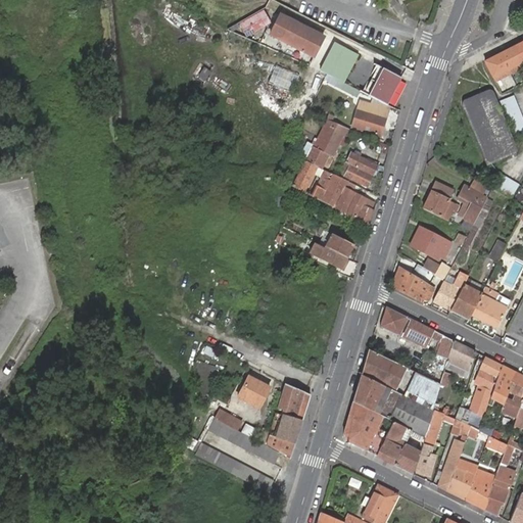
[(235,25),(243,38),(269,24),(260,10),(235,25)]
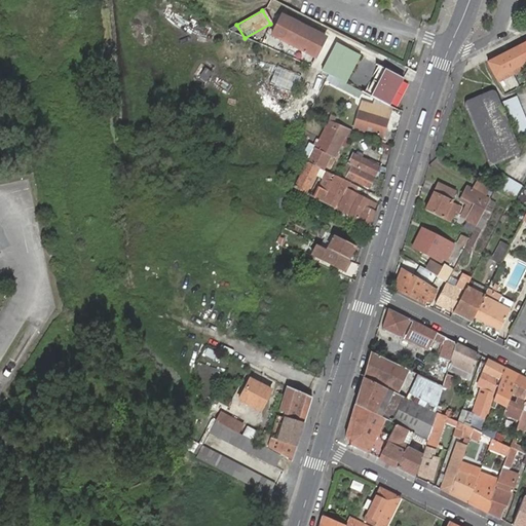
[(327,37),(282,13),(271,34),(315,57),(327,37)]
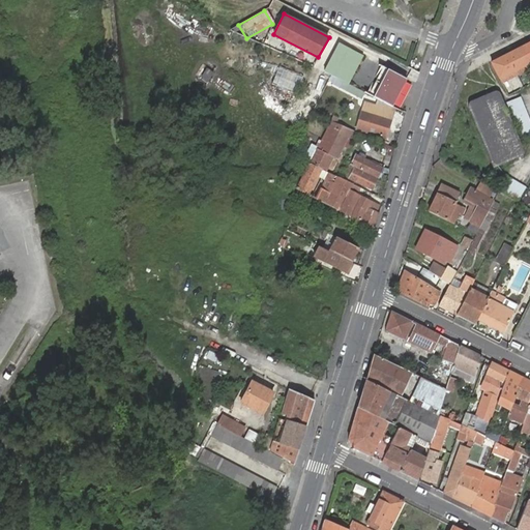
[(348,84),(362,56),(337,42),(323,71),(330,75),(342,81),(348,84)]
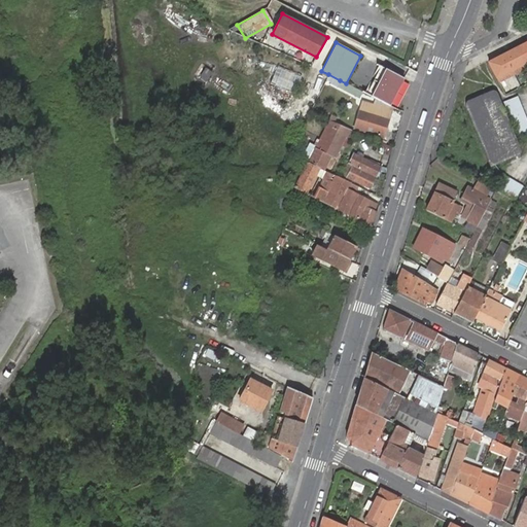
[(521,50),(519,46),(512,50),(503,55),(512,70),(526,62),(521,50)]
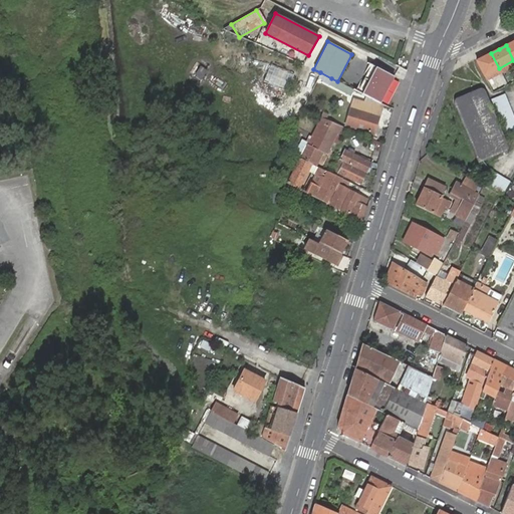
[(499,68),(491,53),(484,56),(477,60),(478,64),(484,75),(499,68)]
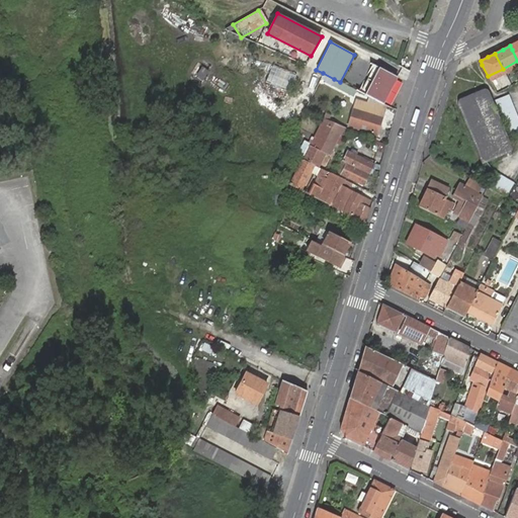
[(505,73),(517,66),(517,62),(517,61),(503,69),(505,73)]
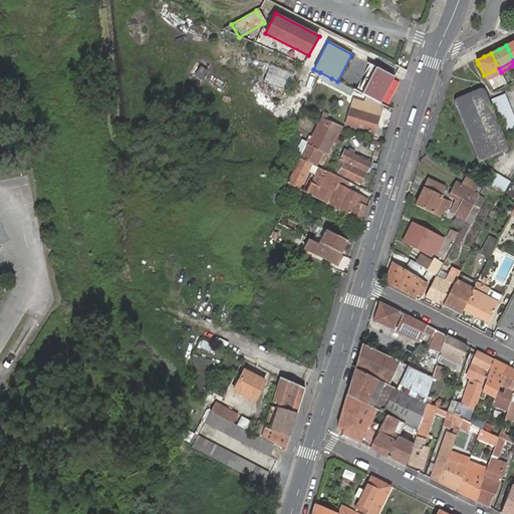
[(198,66),(193,76),(201,80),(206,70),(198,66)]
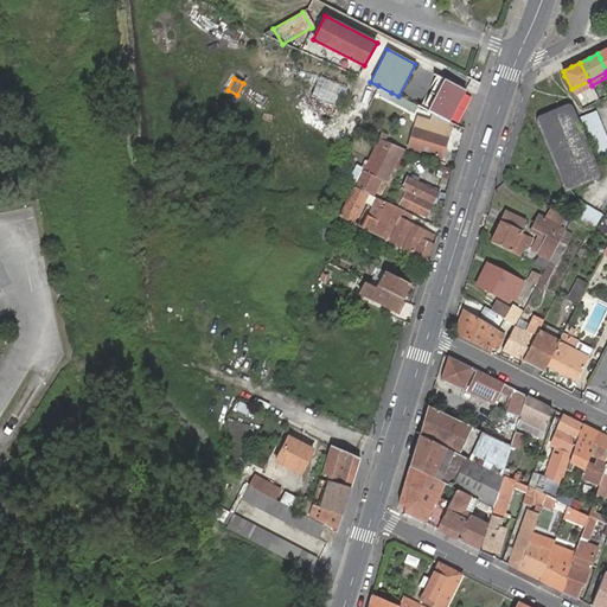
[(443,80),(428,112),(433,114),(448,122),(465,90),(443,80)]
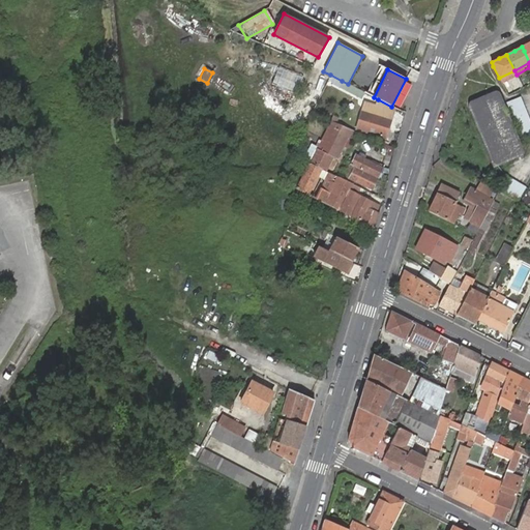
[(514,70),(499,78),(501,82),(517,75),(514,70)]
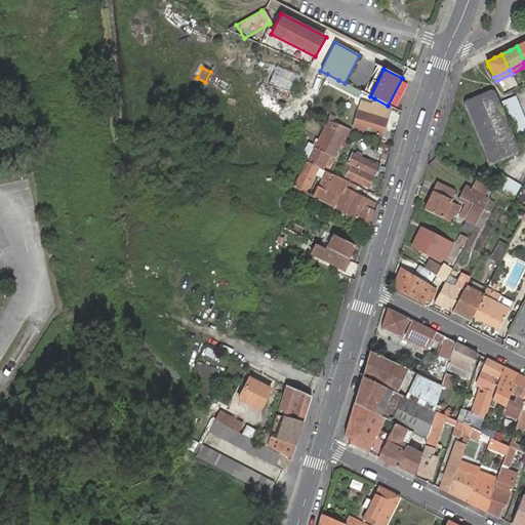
[(346,84),(345,83),(342,89),(358,97),(361,91),(346,84)]
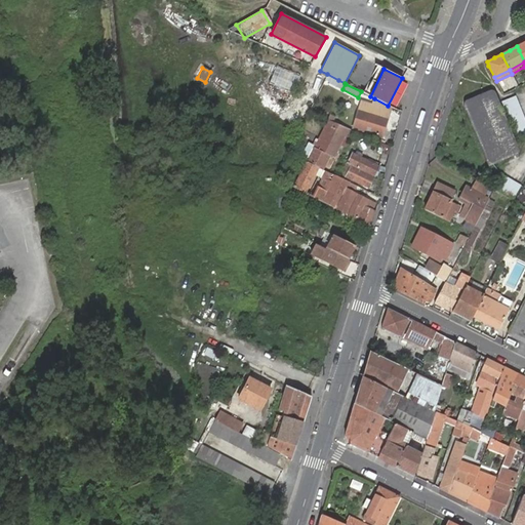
[(519,150),(495,93),(495,92),(495,91),(492,89),(489,90),(466,101),(465,101),(463,104),(463,106),(487,162),(490,165),(493,165),(516,155),(518,154),(519,152),(519,150)]
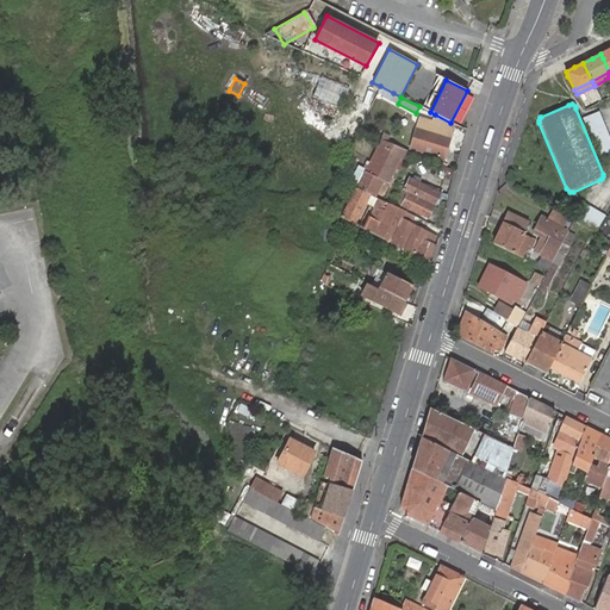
[(583,118),(601,160),(609,155),(609,141),(598,112),(583,118)]
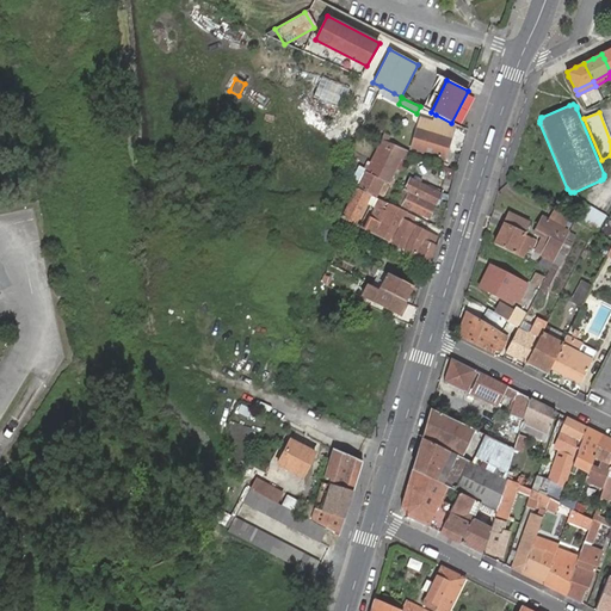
[(451,123),(436,115),(433,123),(420,118),(412,149),(445,159),(455,129),(455,124),(451,123)]
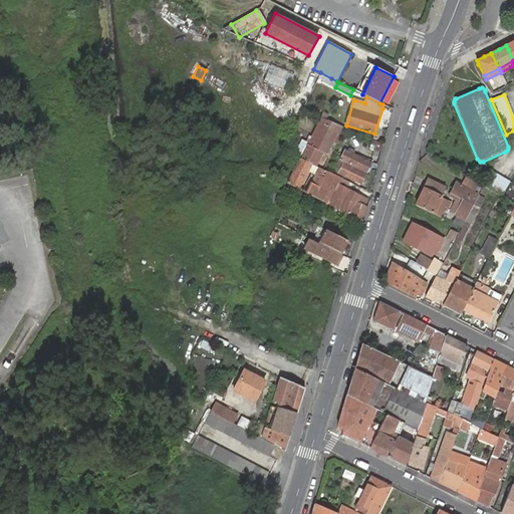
[(325,119),(320,117),(307,144),(322,152),(332,132),(337,134),(341,136),(345,127),(325,119)]
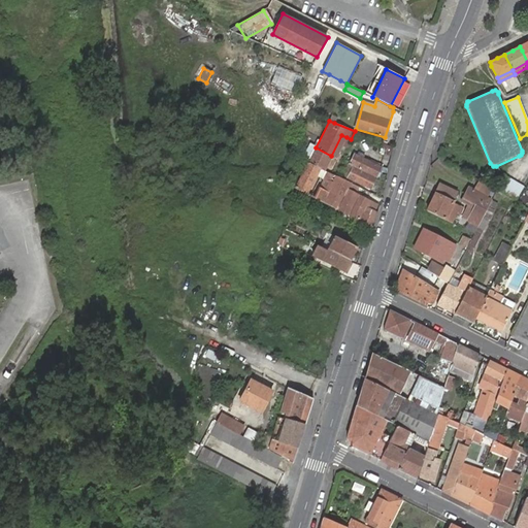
[(331,156),(336,158),(347,137),(341,135),(331,156)]
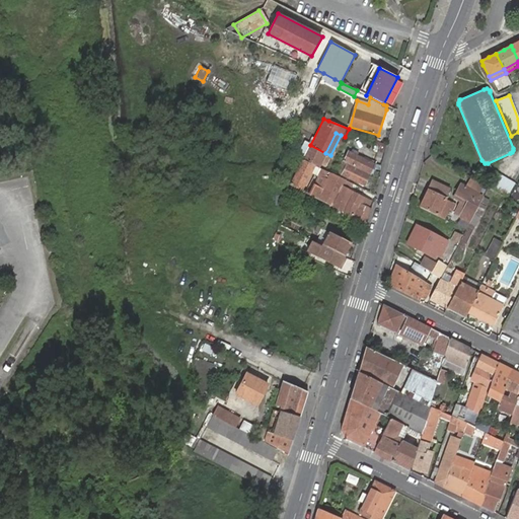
[(325,153),(310,145),(309,148),(306,154),(303,159),(314,165),(319,167),(320,164),(324,157),(325,153)]
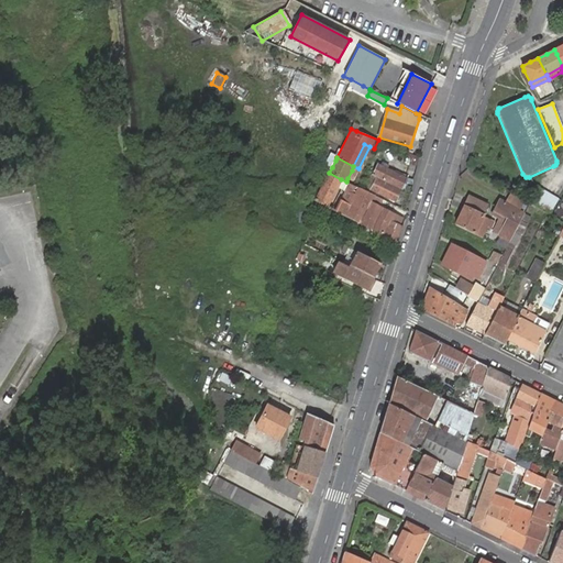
[(376,177),(400,189),(406,178),(377,165),(372,175),(376,177)]
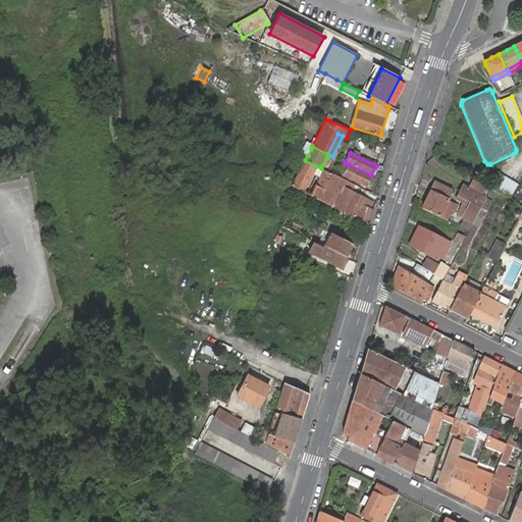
[(316,166),(305,160),(293,183),(292,186),(303,192),(312,173),(316,166)]
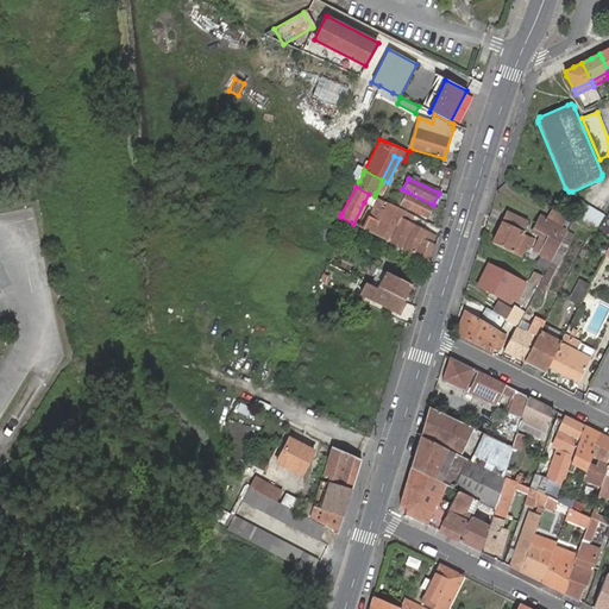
[(406,193),(407,192),(402,189),(396,202),(401,205),(406,193)]
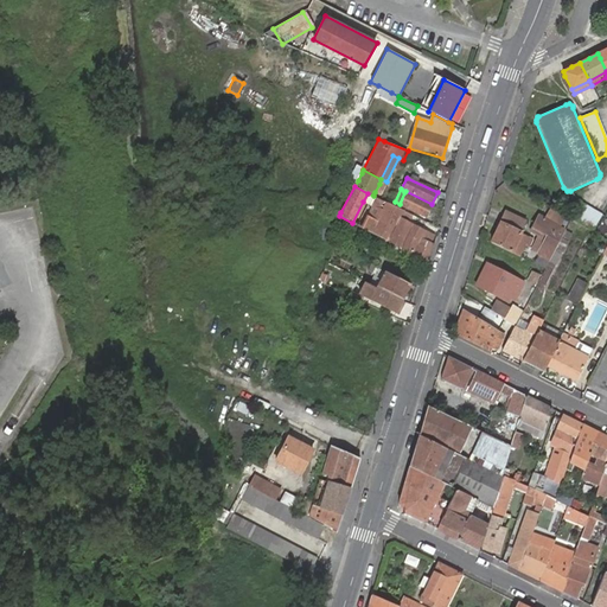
[(404,192),(400,204),(427,217),(432,205),(404,192)]
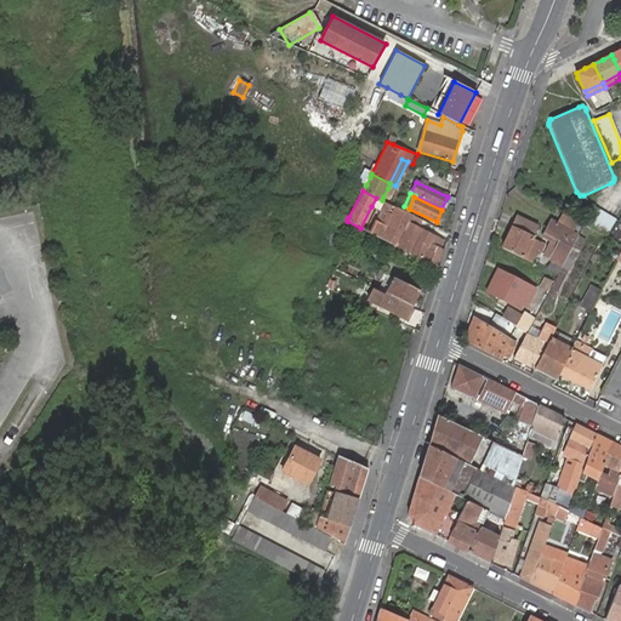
[(608,234),(616,220),(592,206),(584,220),(608,234)]
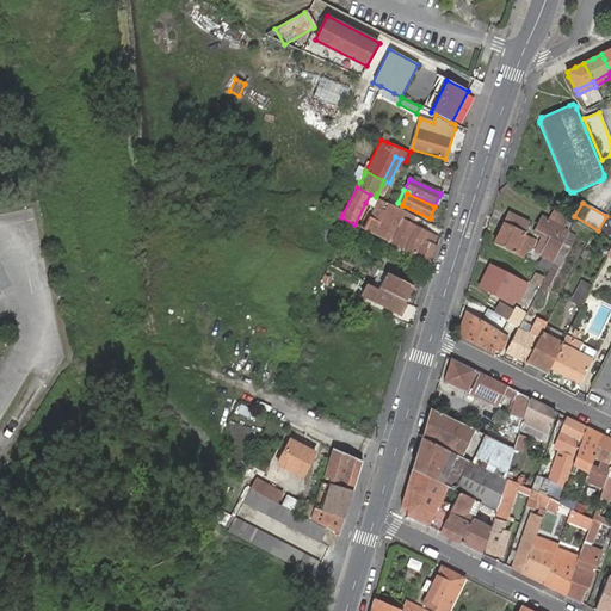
[(375,234),(392,242),(402,220),(406,213),(396,207),(390,204),(386,213),(381,210),(377,216),(375,215),(374,218),(370,216),(364,228),(375,234)]
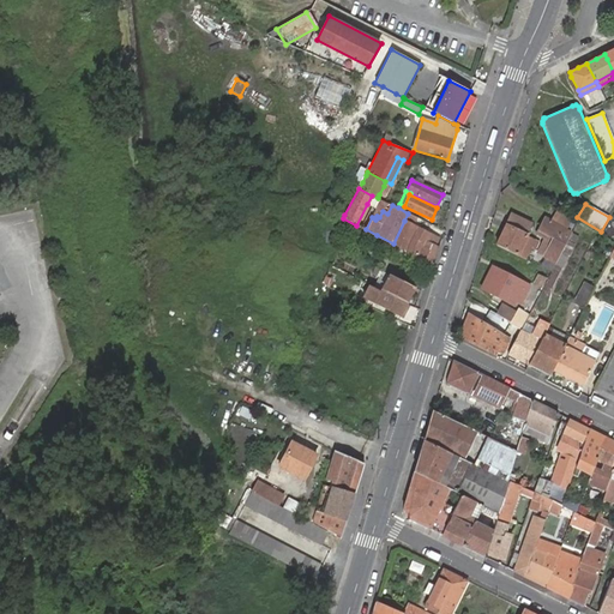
[(506,226),(497,245),(517,254),(525,259),(531,247),(536,248),(540,242),(527,235),(531,224),(512,214),(506,226)]
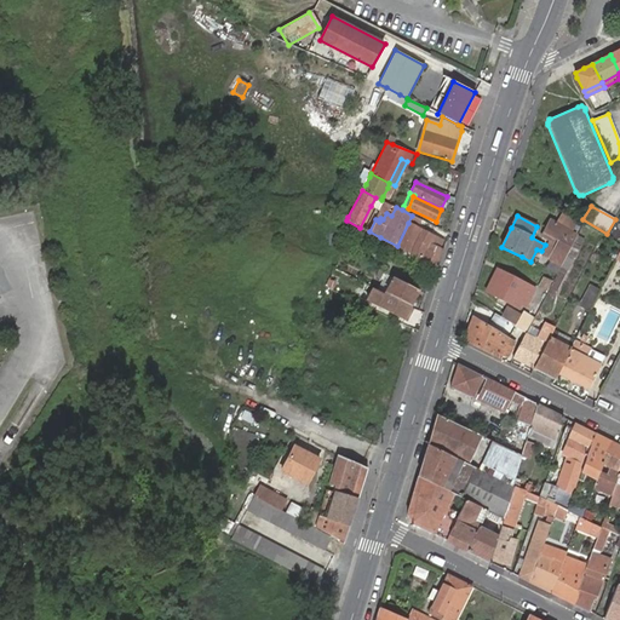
[(558,216),(554,223),(572,233),(575,227),(558,216)]
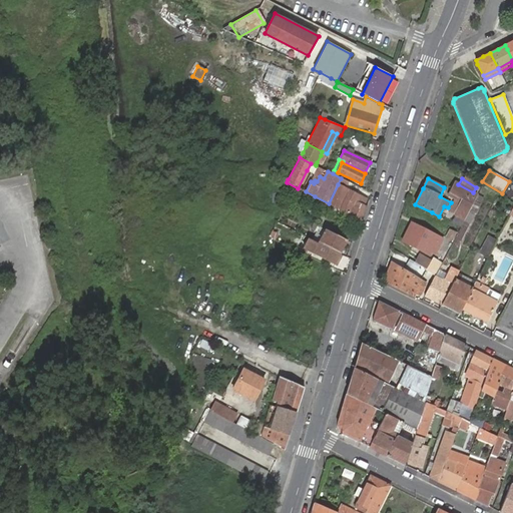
[(461,202),(454,214),(464,219),(476,194),(473,192),(458,184),(455,182),(450,192),(457,196),(455,199),(461,202)]
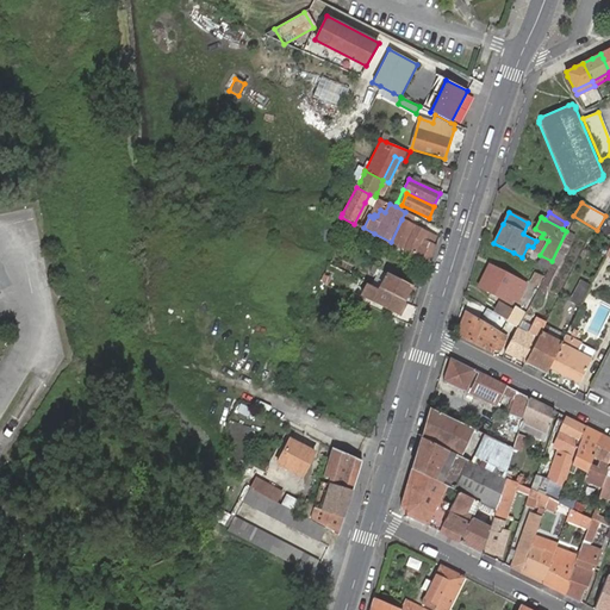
[(416,255),(429,261),(436,247),(433,246),(423,240),(428,232),(415,226),(402,219),(391,242),(404,248),(416,255)]
